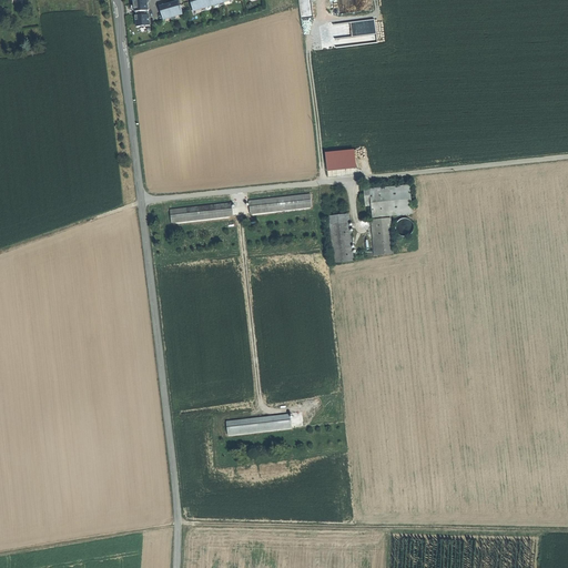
[(146,0),(133,0),(134,1),(134,9),(135,9),(135,12),(137,12),(137,16),(135,16),(135,20),(137,20),(137,27),(150,26),(149,14),(148,14),(148,12),(148,11),(149,11),(146,0)]
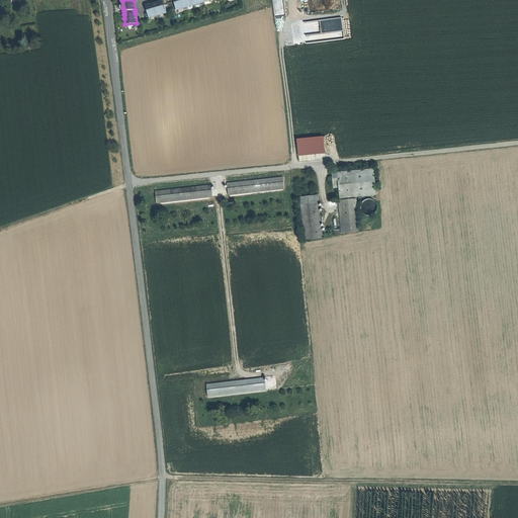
[(174,2),(176,10),(183,8),(184,10),(188,9),(187,7),(200,3),(200,5),(205,4),(204,2),(211,0),(210,0),(177,0),(177,1),(174,2)]
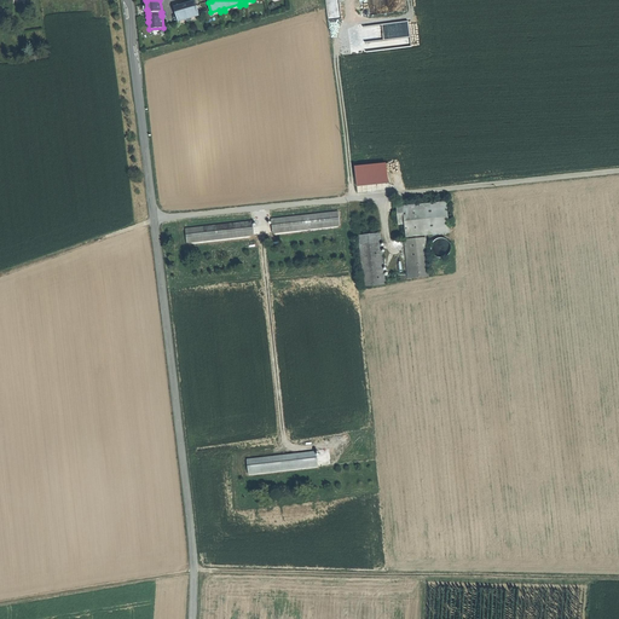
[(175,12),(178,22),(180,21),(186,19),(186,22),(192,21),(191,17),(197,16),(200,16),(197,6),(196,6),(192,7),(192,5),(189,6),(189,4),(181,5),(181,7),(179,9),(179,11),(175,12)]
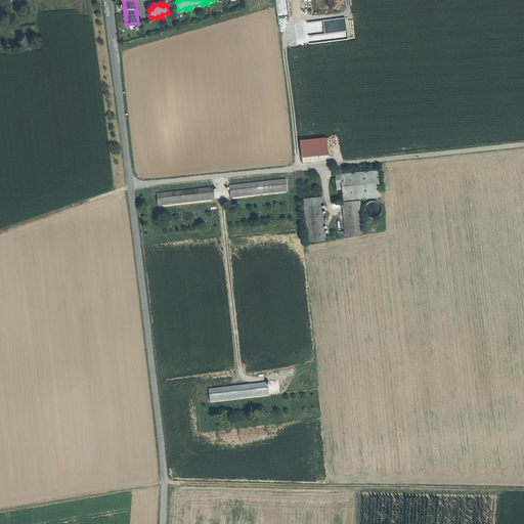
[(326,138),(301,141),(302,158),(328,155),(326,138)]
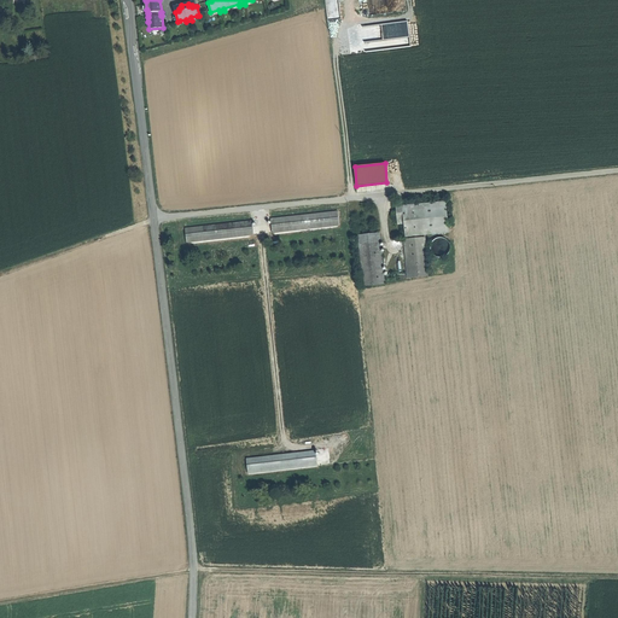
[(403,232),(445,227),(442,197),(400,202),(401,216),(403,232)]
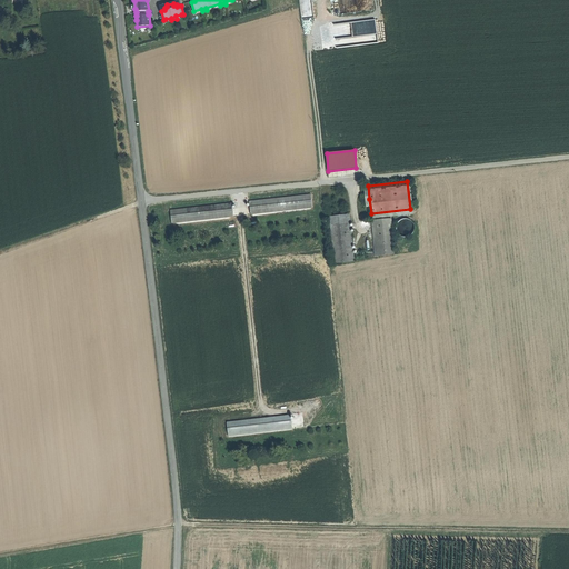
[(312,196),(251,202),(252,215),(315,209),(312,196)]
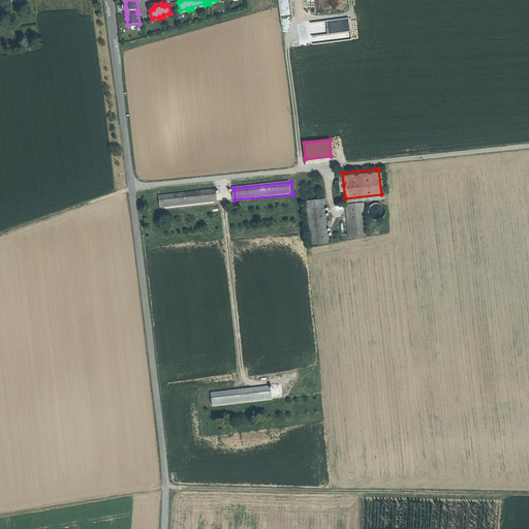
[(161,207),(218,201),(217,189),(160,195),(161,207)]
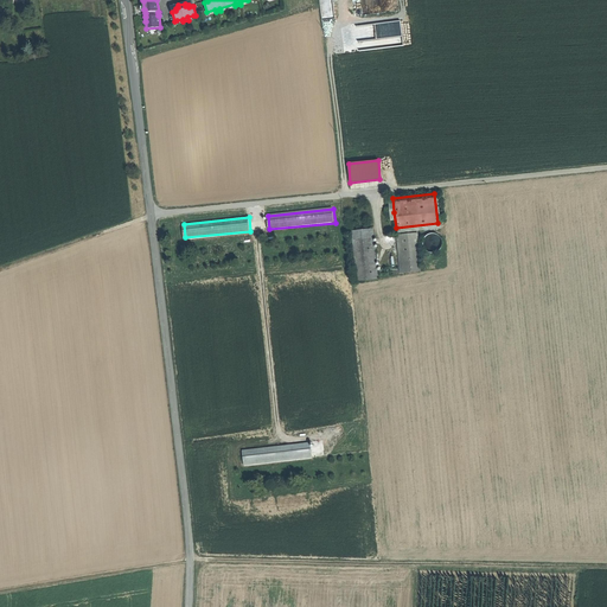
[(400,268),(422,266),(419,229),(396,231),(400,268)]
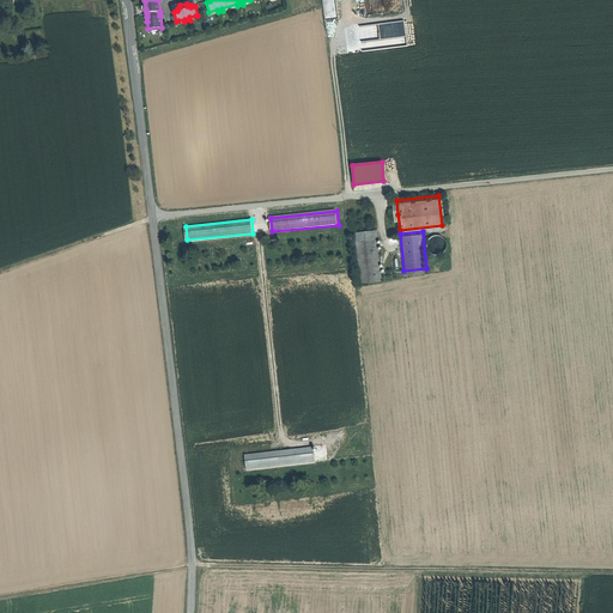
[(360,278),(382,275),(377,236),(354,238),(360,278)]
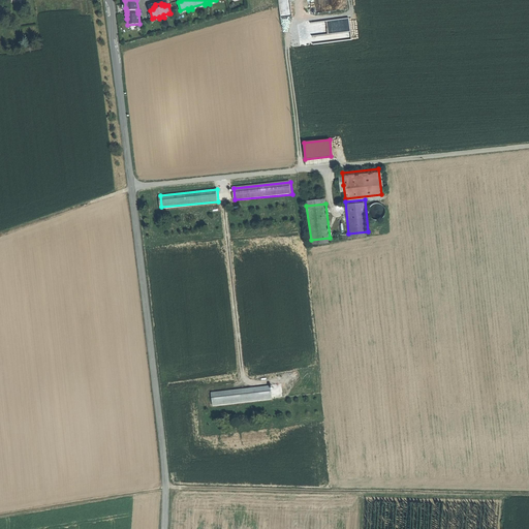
[(271,386),(212,394),(213,405),(272,399),(271,386)]
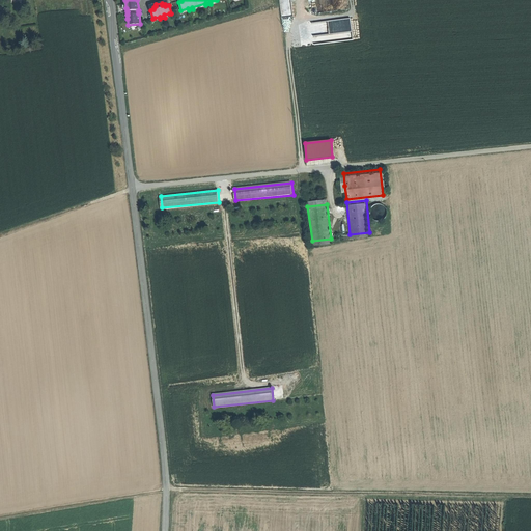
All buildings are outlined.
